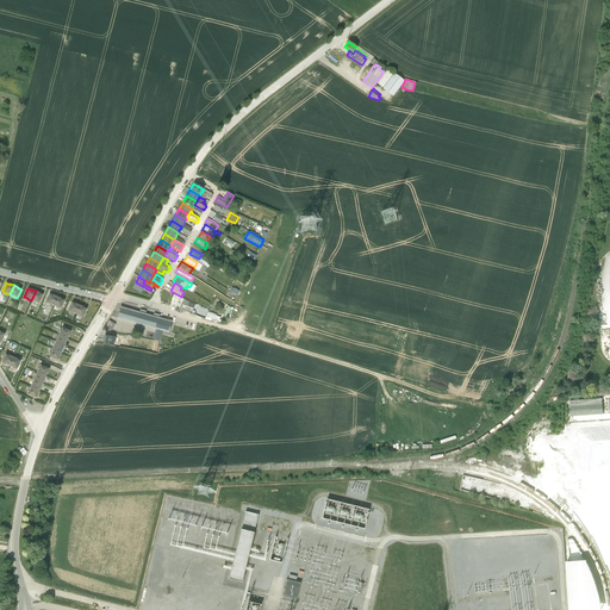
[(36,291),(31,300),(36,302),(39,303),(43,294),(39,293),(39,292),(36,291)]
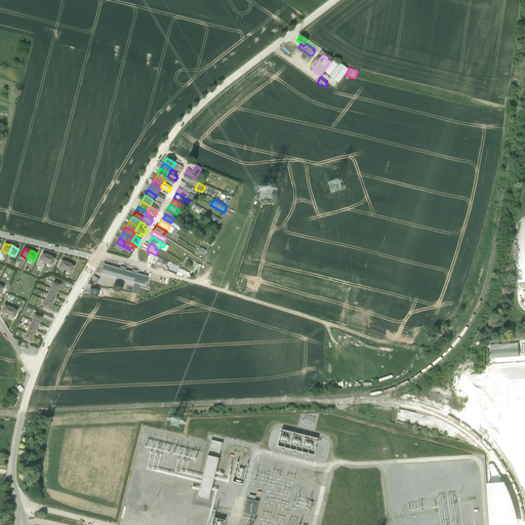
[(45,264),(49,255),(46,253),(46,254),(42,253),(39,260),(42,261),(45,264)]
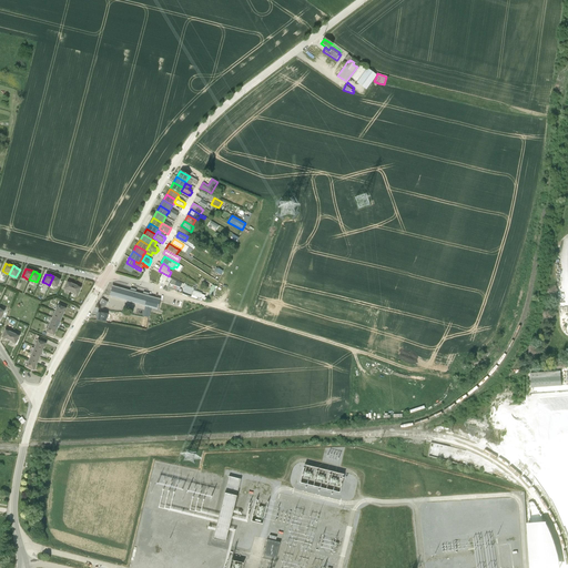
[(162,274),(158,282),(178,291),(181,284),(175,282),(176,281),(162,274)]
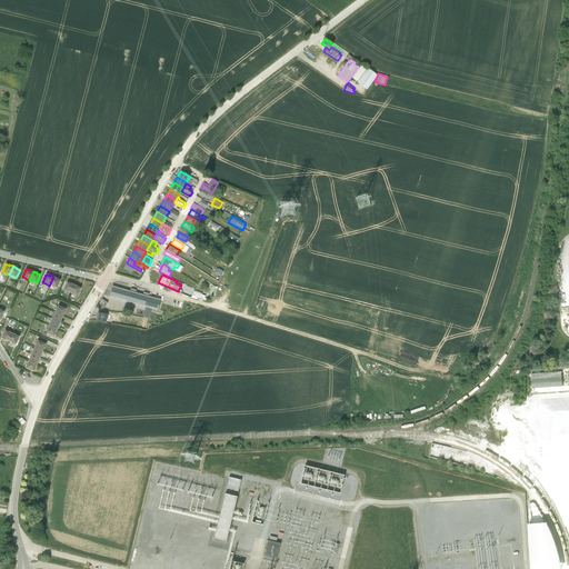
[(53,277),(49,286),(52,287),(57,288),(60,280),(57,279),(57,278),(53,277)]
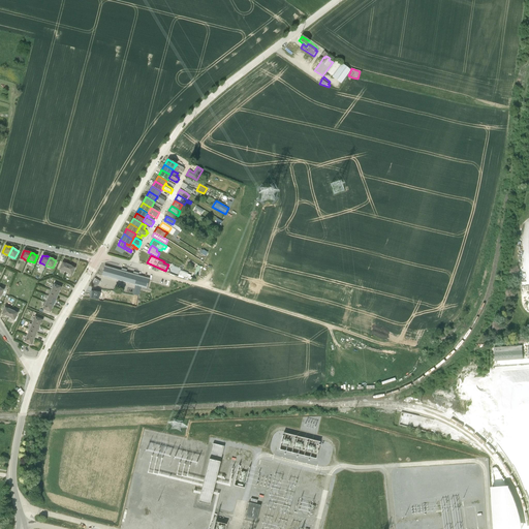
[(65,273),(68,265),(66,263),(65,263),(62,262),(59,270),(62,271),(62,272),(65,273)]
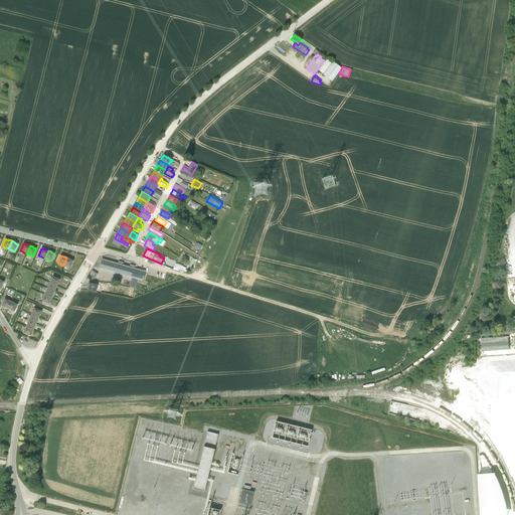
[(66,258),(63,266),(66,267),(69,268),(73,261),(69,260),(70,259),(66,258)]
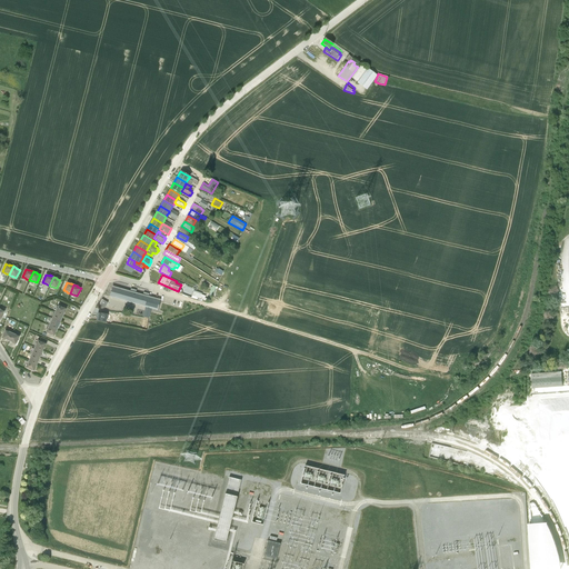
[(136,292),(130,291),(112,286),(111,288),(112,288),(109,297),(128,302),(146,307),(151,309),(158,310),(161,299),(149,296),(142,295),(136,292)]
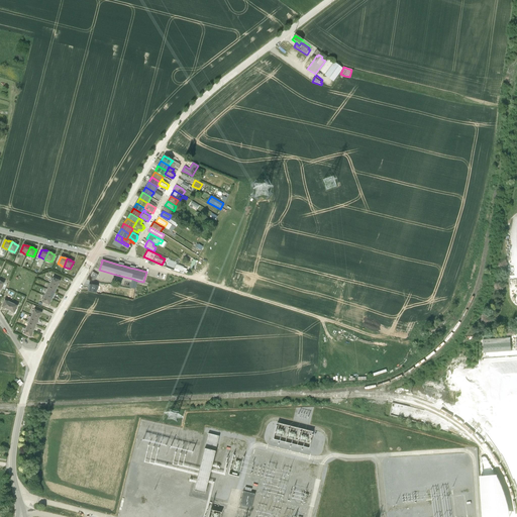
[(49,284),(58,287),(59,284),(60,281),(53,278),(52,281),(50,280),(49,284)]
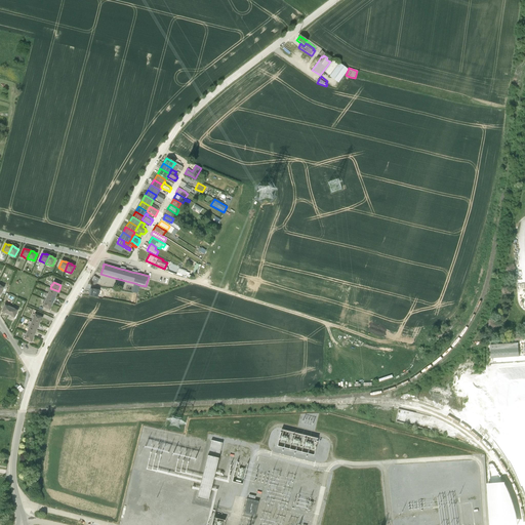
[(47,294),(55,298),(58,291),(50,288),(47,294)]
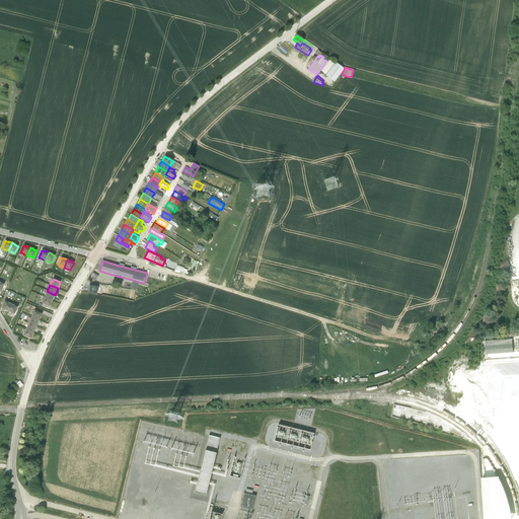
[(88,289),(87,293),(96,294),(98,287),(88,285),(88,289)]
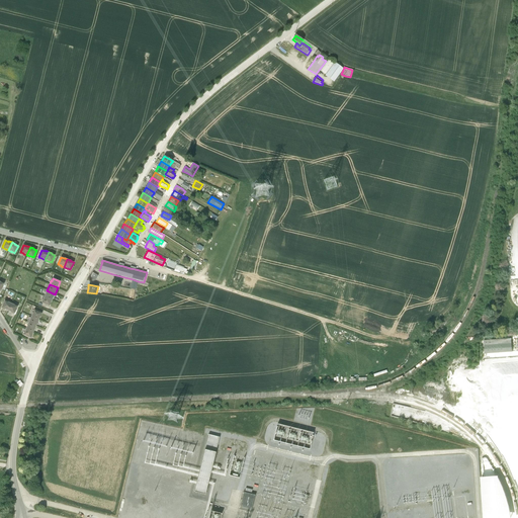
[(45,296),(53,299),(55,294),(47,290),(45,296)]
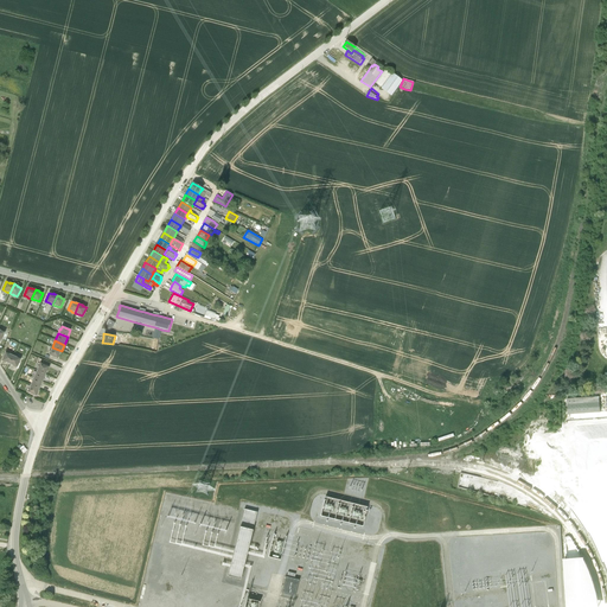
[(62,351),(52,347),(50,351),(51,351),(49,355),(57,358),(59,355),(62,351)]
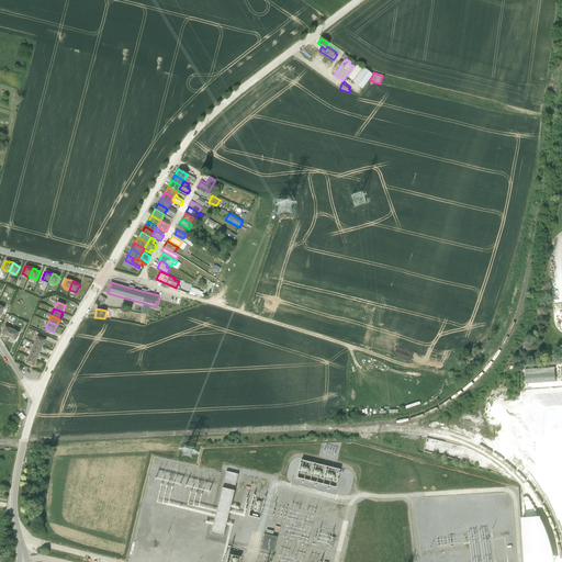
[(9,337),(12,329),(9,327),(6,326),(2,334),(6,336),(9,337)]
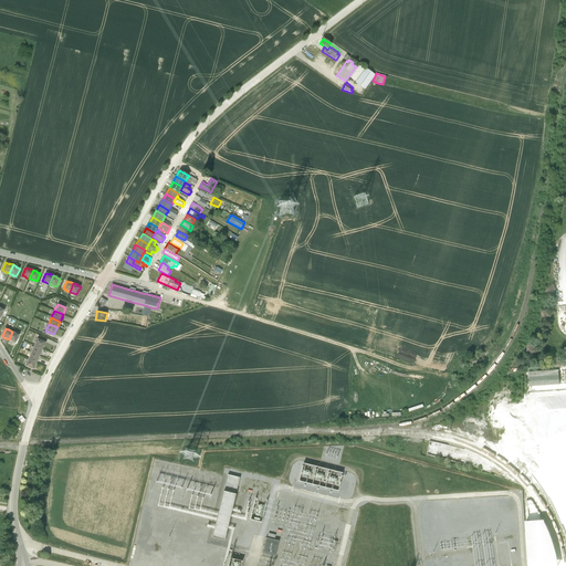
[(12,332),(9,339),(12,342),(12,341),(16,343),(19,335),(16,333),(12,332)]
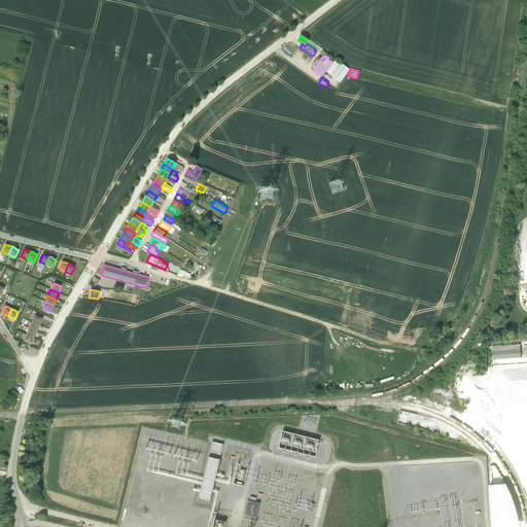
[(32,322),(40,325),(41,322),(42,318),(35,315),(34,318),(33,318),(32,322)]
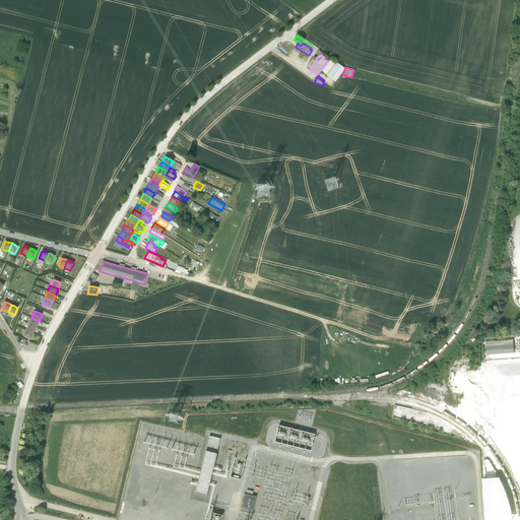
[(28,324),(37,327),(40,321),(31,318),(28,324)]
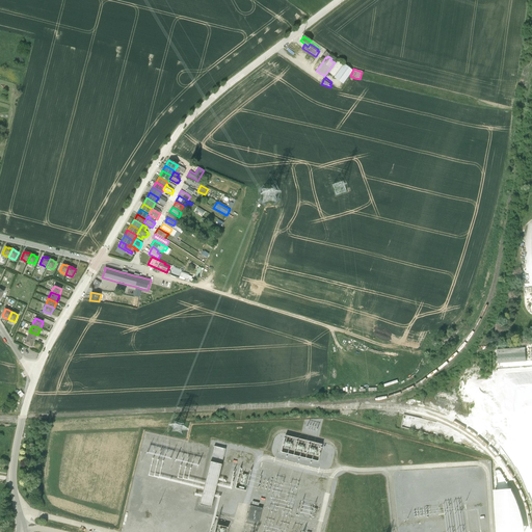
[(26,337),(35,341),(37,335),(29,331),(26,337)]
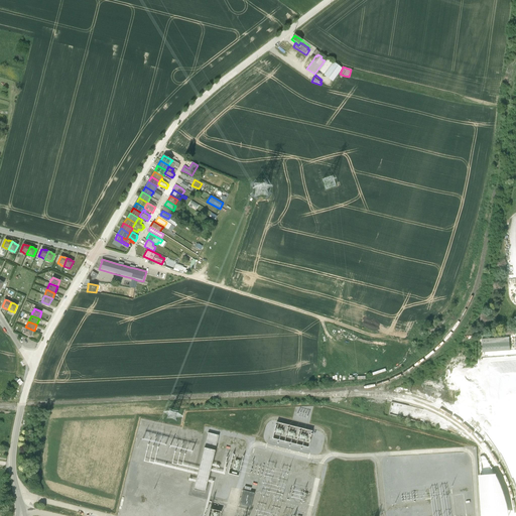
[(34,331),(25,327),(24,331),(23,334),(30,337),(32,334),(34,331)]
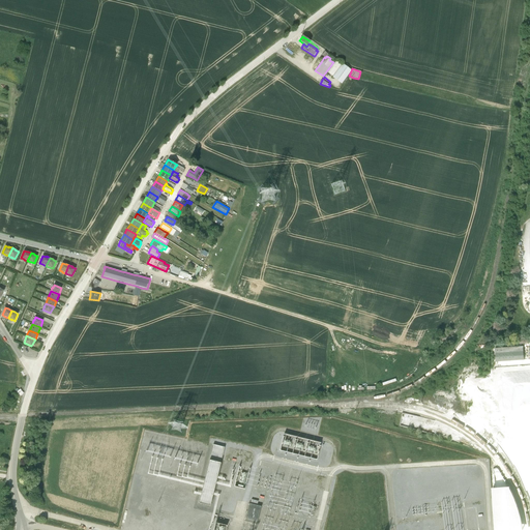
[(523,347),(495,349),(496,362),(524,360),(523,347)]
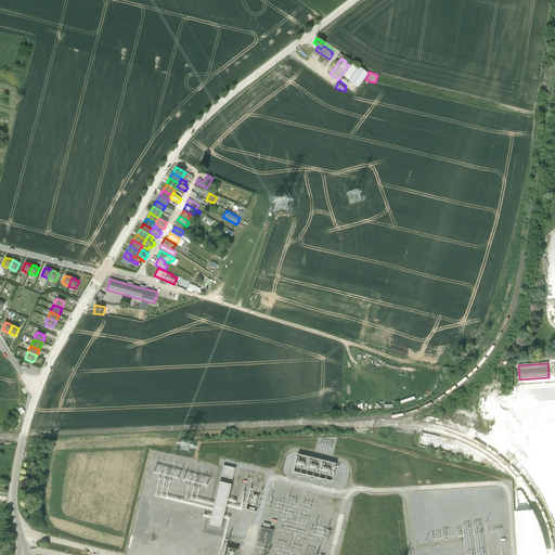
[(210,516),(208,527),(220,529),(223,516),(226,504),(228,499),(234,468),(222,465),(214,503),(213,508),(210,516)]
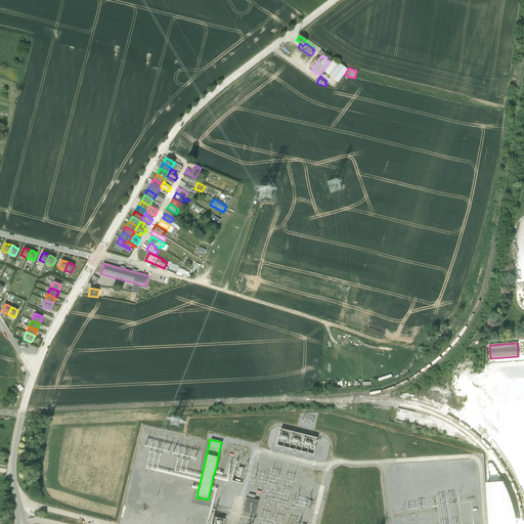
[(517,523),(504,482),(488,483),(490,523),(517,523)]
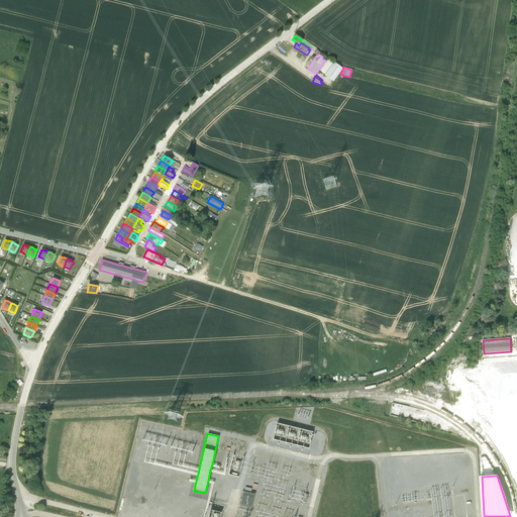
[(243,491),(238,509),(250,511),(254,494),(243,491)]
